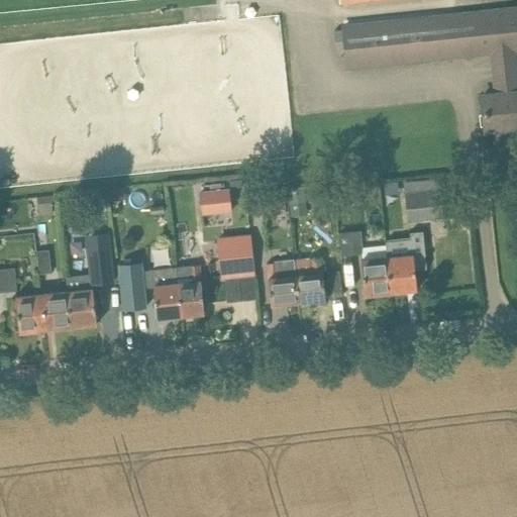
[(516,49),(516,9),(342,26),(342,29),(330,30),(331,39),(343,38),(346,63),(478,49),(479,54),(489,53),(493,94),(483,95),(486,131),(504,129),(504,132),(516,130),(516,52),(516,50),(516,49)]
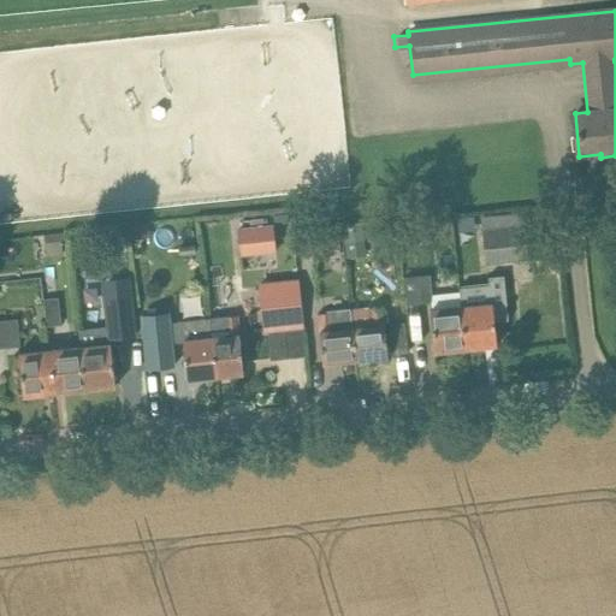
[(342,225),(345,259),(366,256),(362,223),(342,225)]
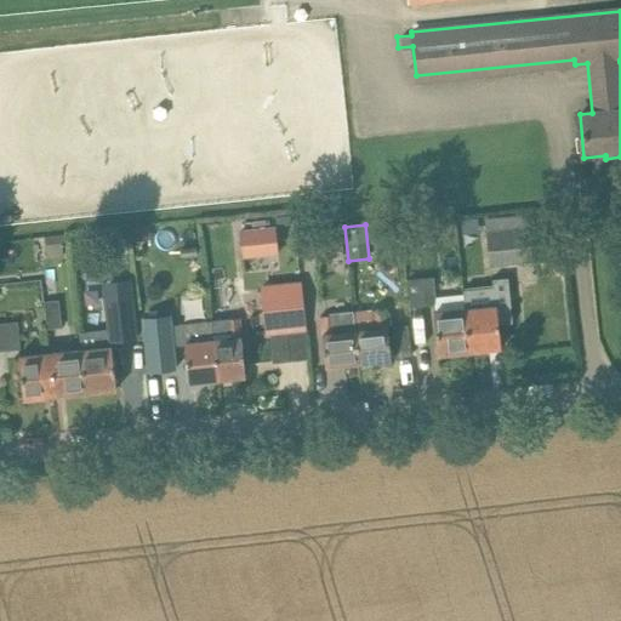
[(129,228),(130,243),(153,240),(152,227),(129,228)]
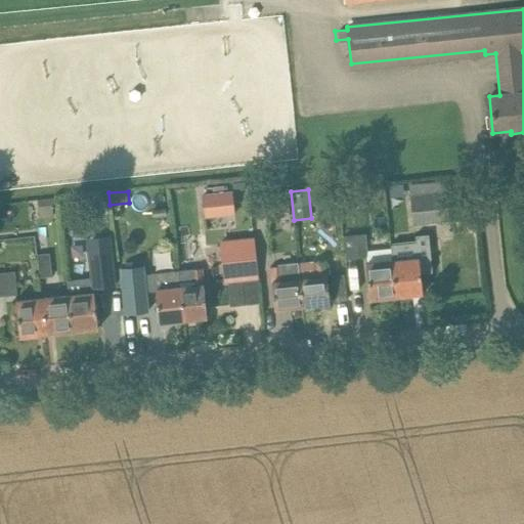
[(232,192),(204,195),(206,217),(234,215),(232,192)]
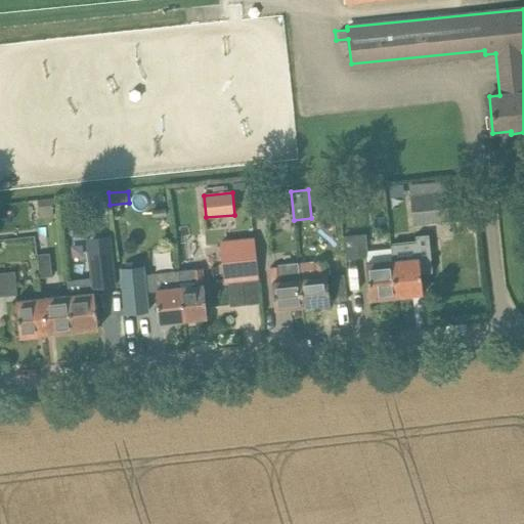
[(444,193),(410,198),(412,225),(450,221),(447,193),(444,193)]
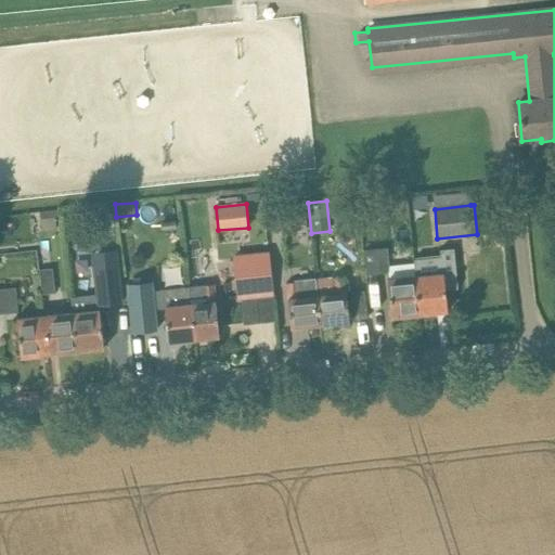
[(304,208),(266,211),(268,234),(306,231),(304,208)]
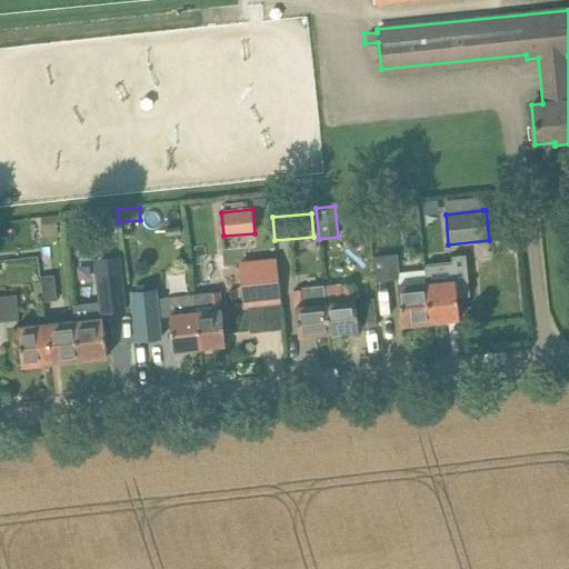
[(426,269),(431,322),(458,319),(458,320),(459,320),(456,281),(455,281),(453,275),(467,273),(463,247),(449,249),(450,267),(426,269)]
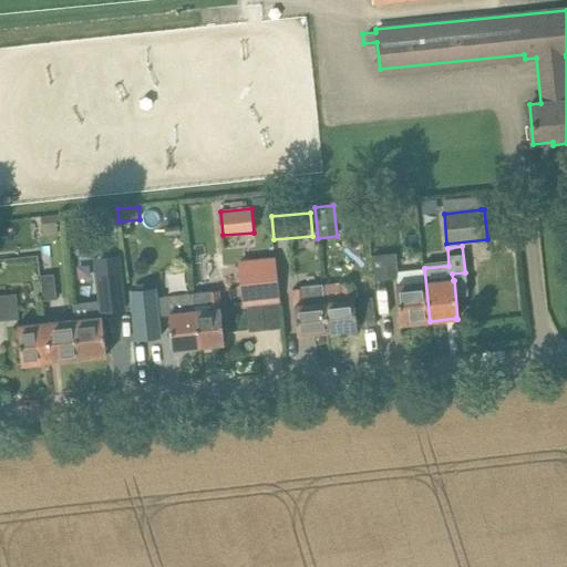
[(430,321),(424,268),(397,270),(395,254),(374,256),(377,281),(398,279),(399,286),(397,286),(400,325),(402,325),(430,321)]
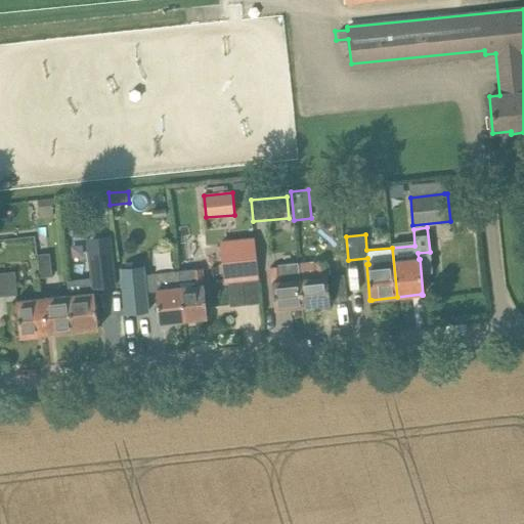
[(110,236),(87,238),(88,253),(92,289),(115,286),(112,251),(110,236)]
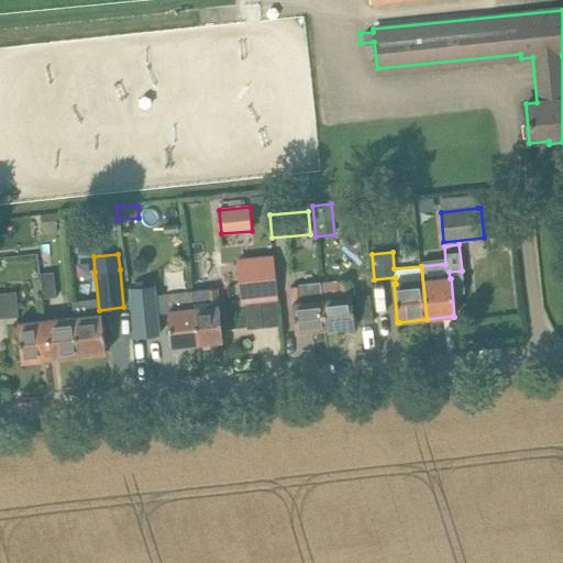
[(274,255),(239,258),(243,304),(278,300),(274,255)]
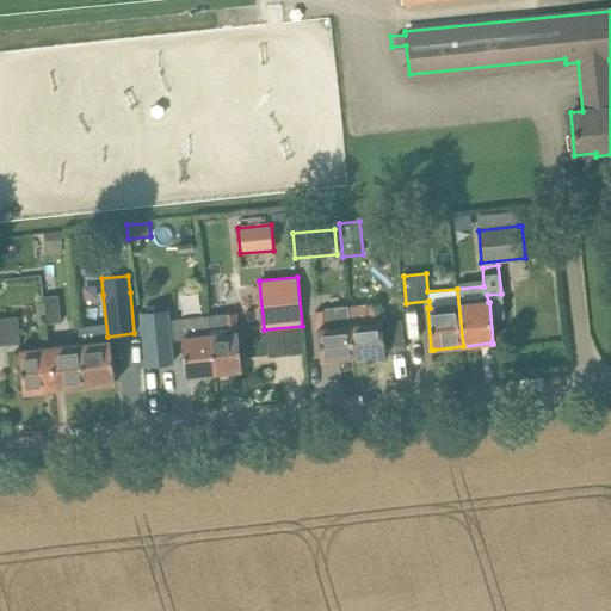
[(44,297),(47,325),(61,323),(59,295),(44,297)]
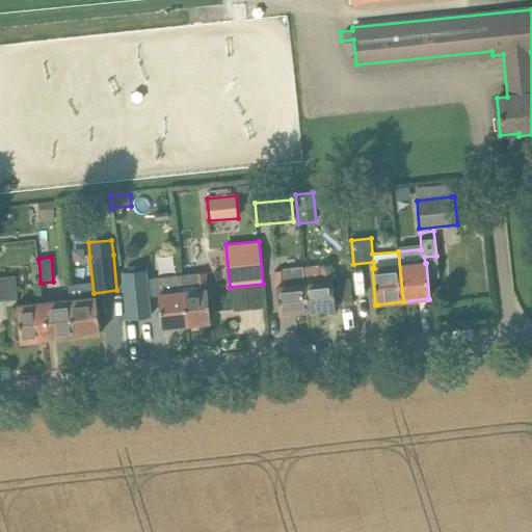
[(320,281),(304,282),(308,312),(335,309),(355,307),(352,276),(333,280),(331,267),(318,268),(320,281)]
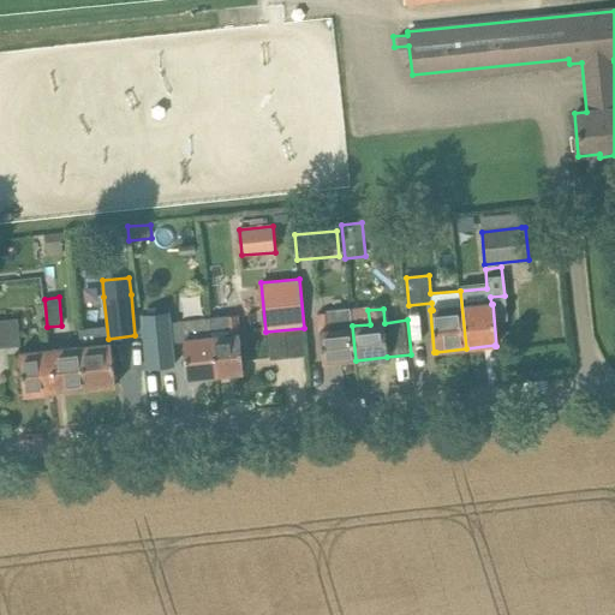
[(324,363),(356,360),(352,326),(350,311),(332,314),(317,315),(323,364),(324,364),(324,363)]
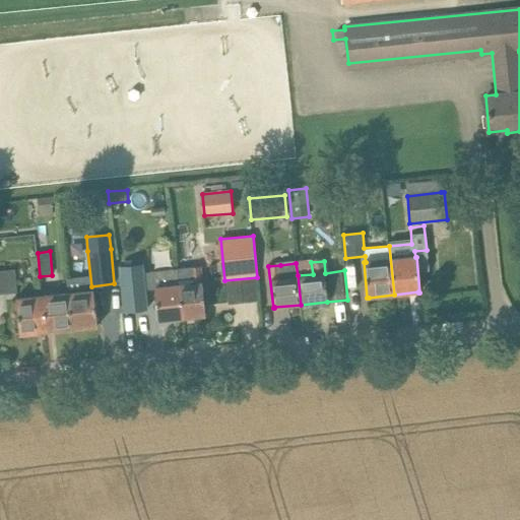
[(142,265),(119,267),(124,312),(147,310),(144,288),(154,287),(155,297),(157,315),(158,320),(181,317),(175,269),(152,272),(143,273),(142,265)]
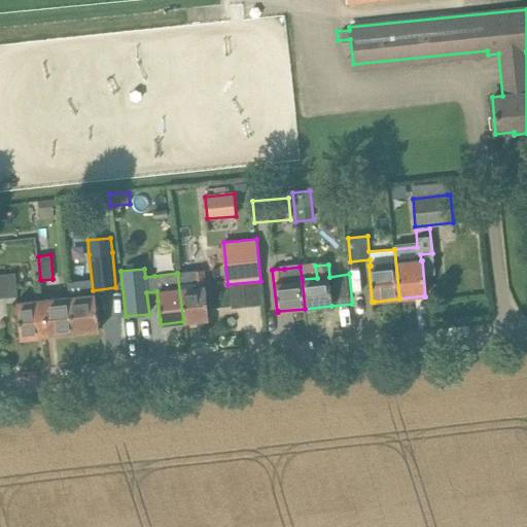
[(177,273),(183,321),(208,319),(201,271),(191,272),(190,270),(177,271),(177,273)]
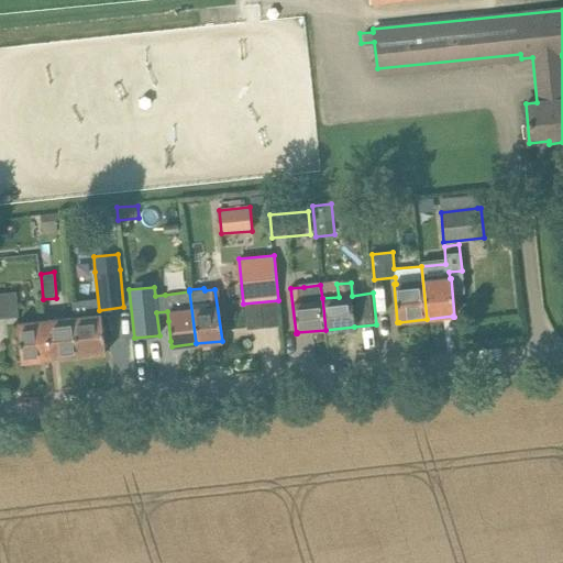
[(0,318),(19,317),(17,291),(0,293),(0,318)]
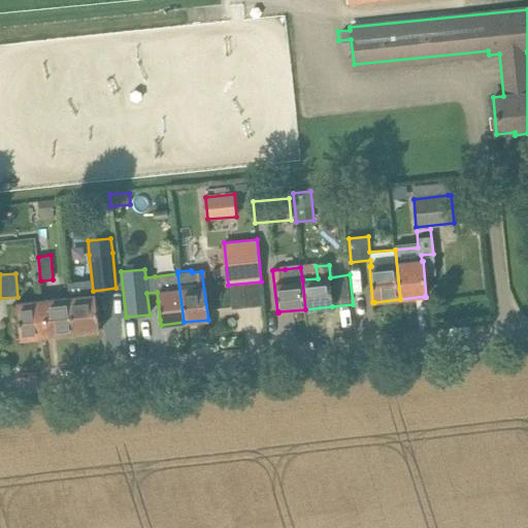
[(69,297),(73,334),(99,331),(95,295),(69,297)]
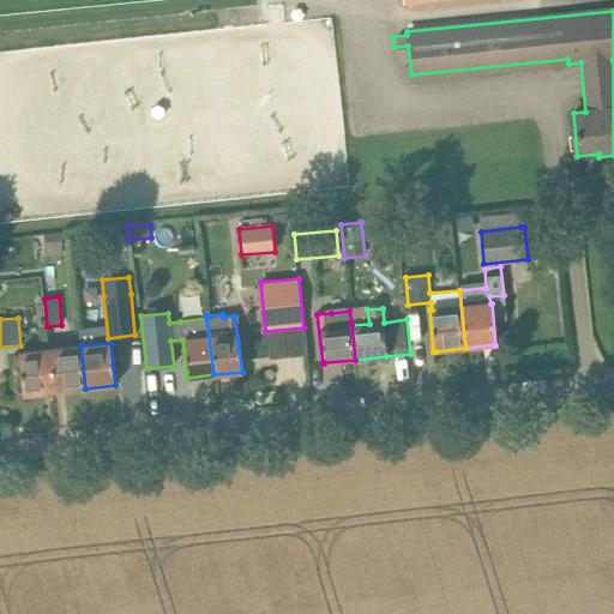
[(54,392),(85,389),(80,345),(49,349),(54,392)]
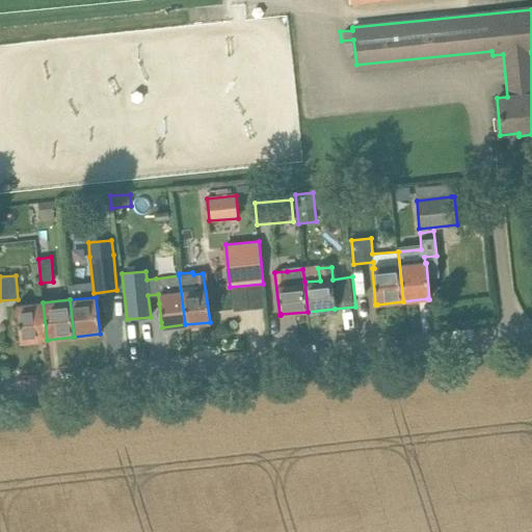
[(47,340),(43,302),(17,306),(20,343),(47,340)]
